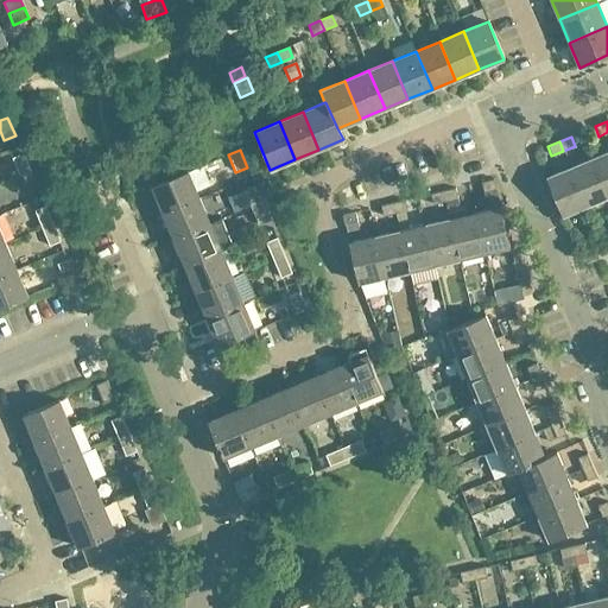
[(607,152),(594,158),(607,192),(607,152)]
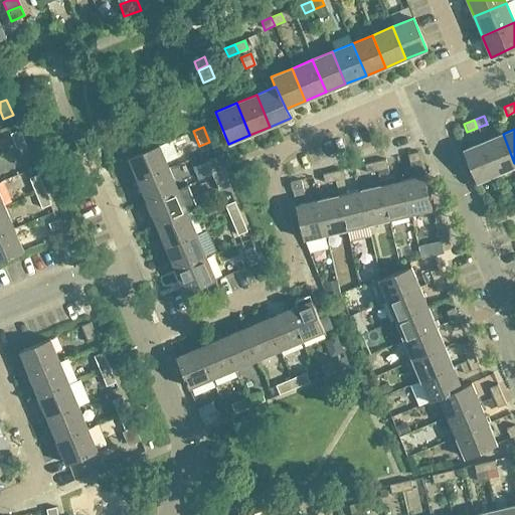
[(26,145),(19,130),(10,134),(16,149),(26,145)]
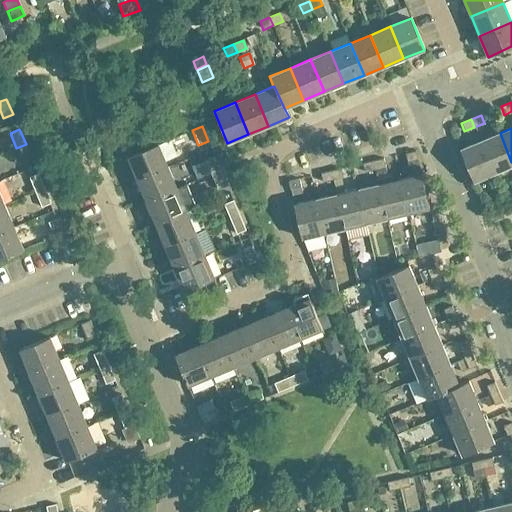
[(511,165),(511,162),(500,133),(480,142),(493,173),(511,165)]
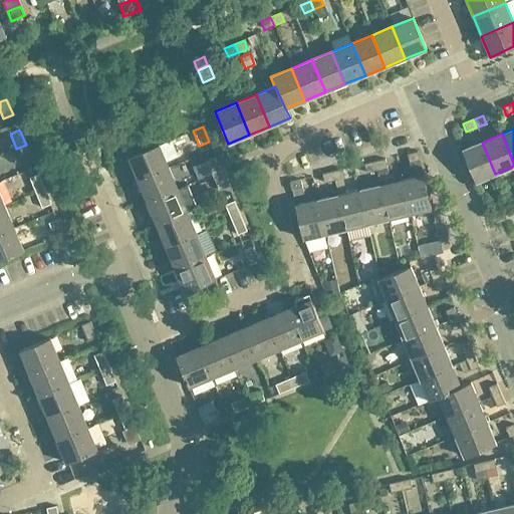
[(495,174),(482,143),(462,151),(475,183),(495,174)]
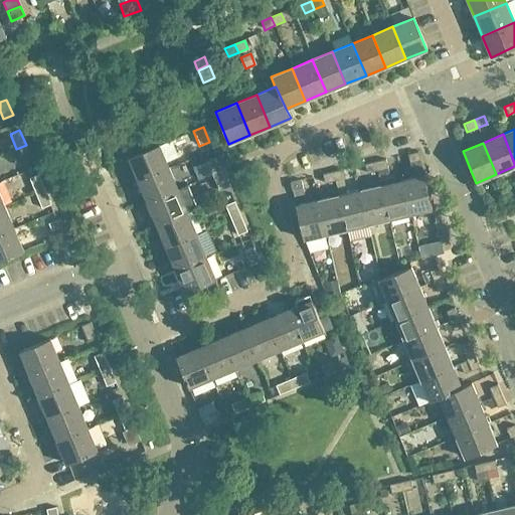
[(32,160),(26,145),(16,149),(23,164),(32,160)]
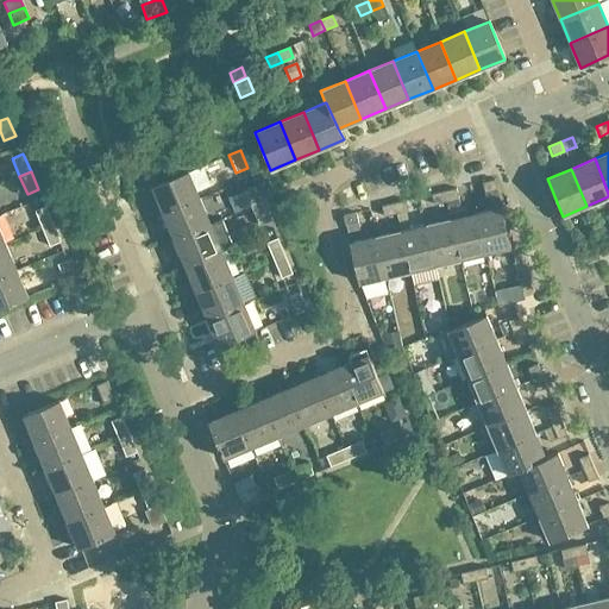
[(198,199),(186,173),(151,187),(163,213),(198,199)]
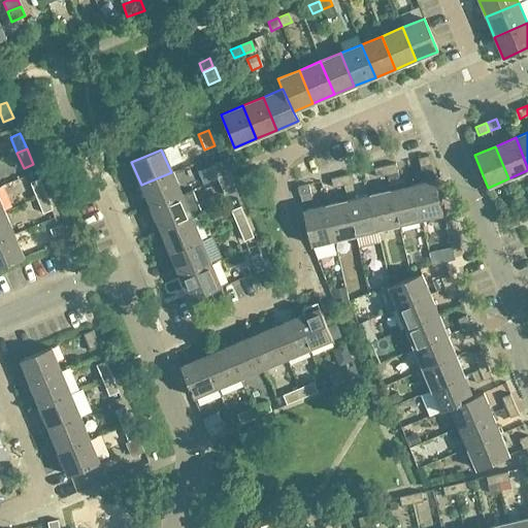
[(430,165),(428,156),(418,159),(420,167),(430,165)]
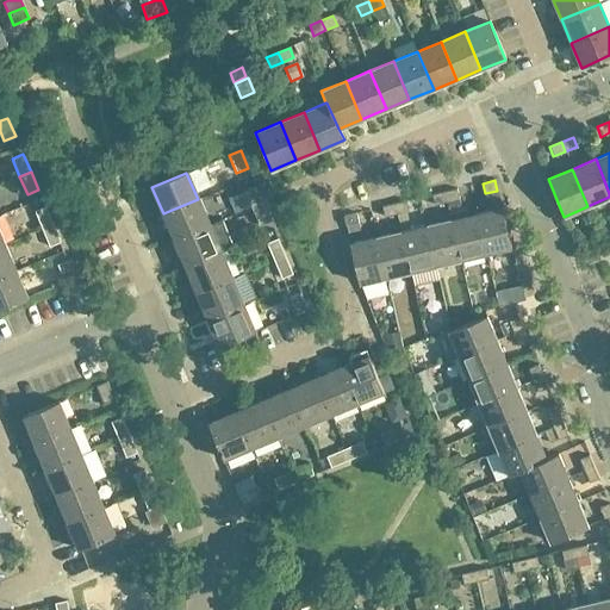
[(263,204),(255,186),(244,191),(251,209),(263,204)]
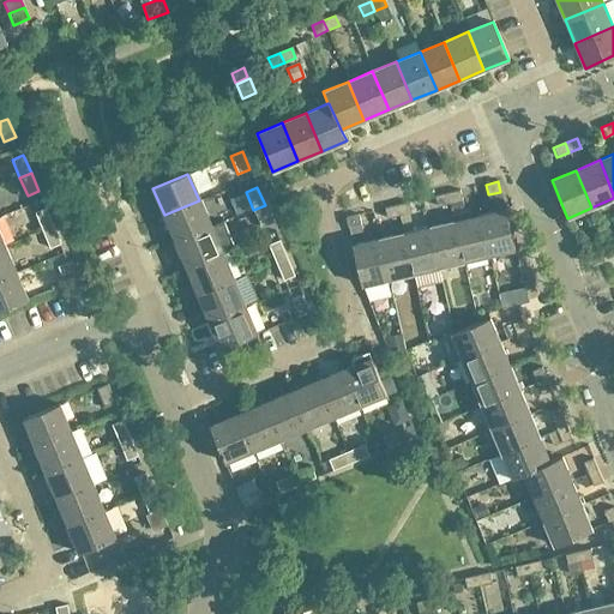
[(462,200),(459,191),(446,193),(449,204),(462,200)]
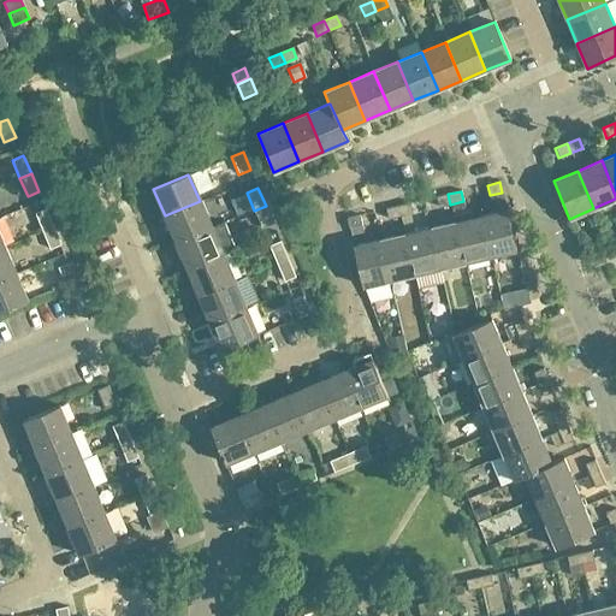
[(450,205),(448,194),(436,197),(438,207),(450,205)]
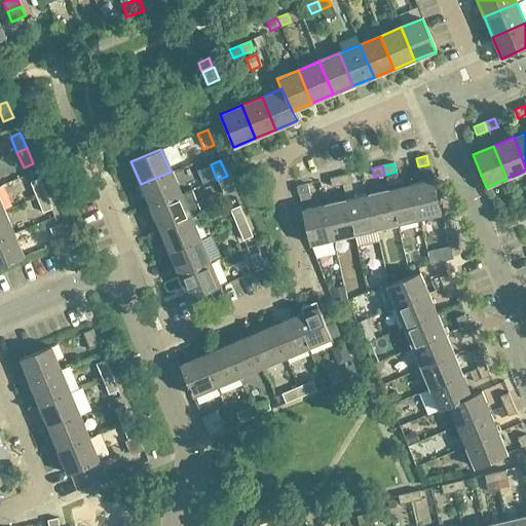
[(180,194),(171,172),(141,184),(150,208),(180,194)]
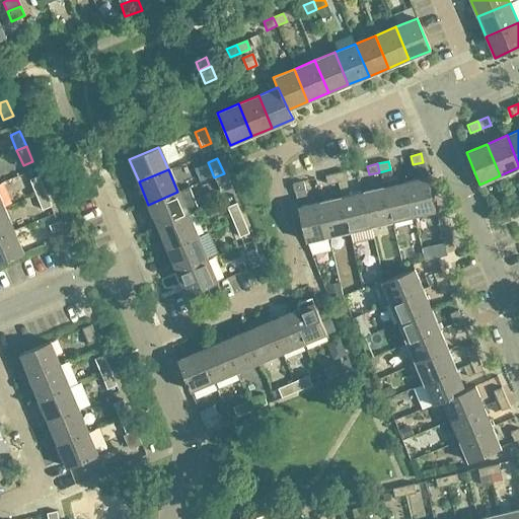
[(348,179),(346,171),(335,173),(337,182),(348,179)]
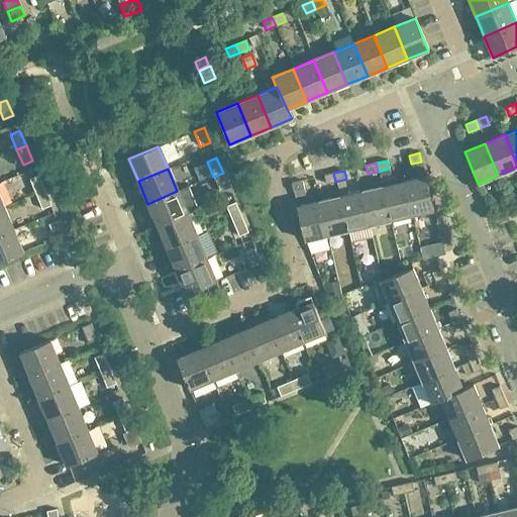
[(229,188),(223,173),(213,177),(219,192),(229,188)]
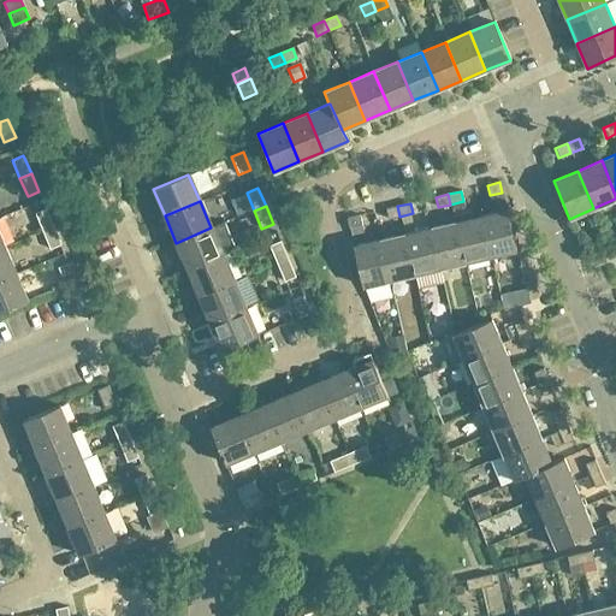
[(400,217),(397,206),(385,209),(388,219),(400,217)]
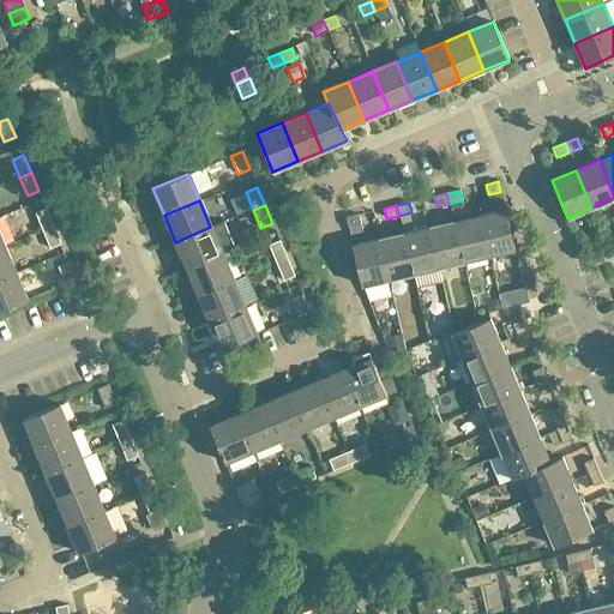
[(54,226),(46,208),(35,212),(42,230),(54,226)]
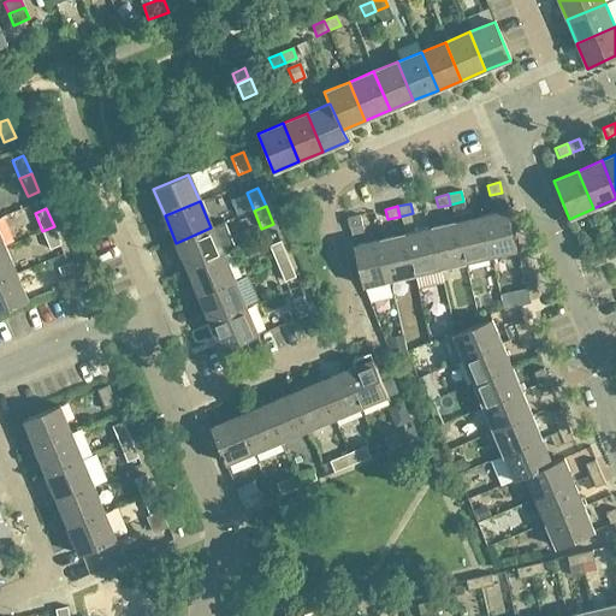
[(516,250),(507,209),(480,217),(490,256),(516,250)]
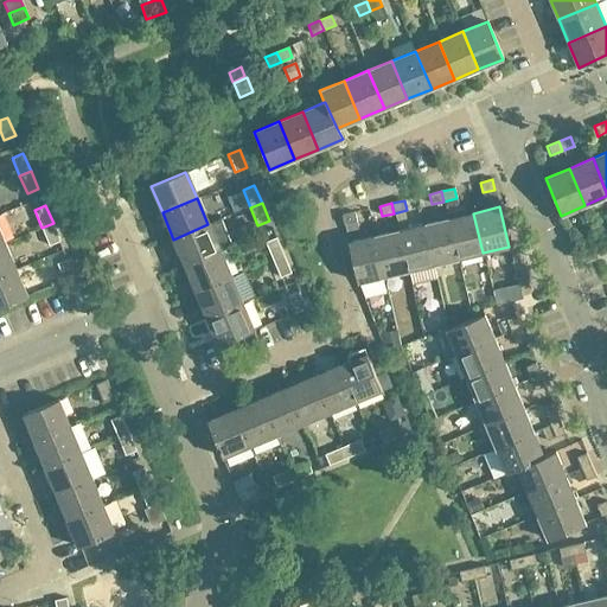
[(356,223),(353,212),(342,215),(344,225),(356,223)]
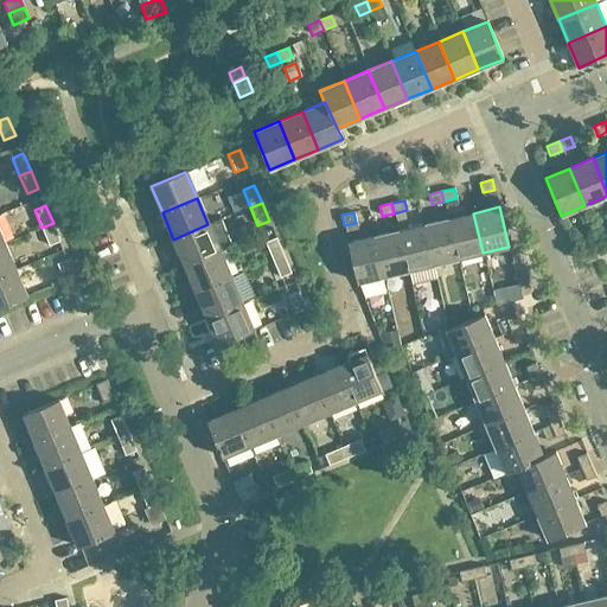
[(483,253),(473,213),(448,219),(458,259),(483,253)]
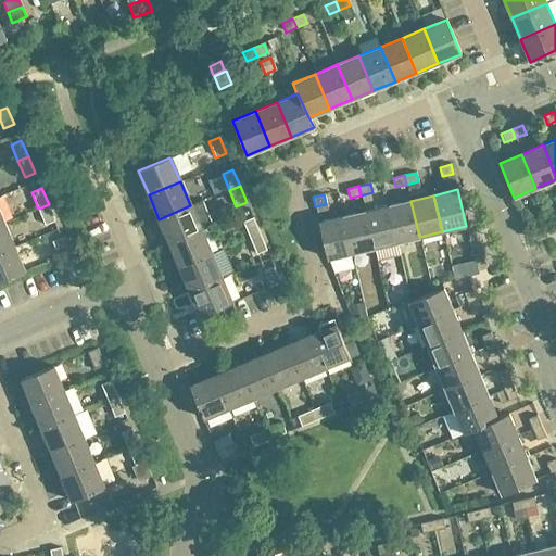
[(202,201),(190,205),(159,219),(169,243),(200,230),(213,225),(202,201)]
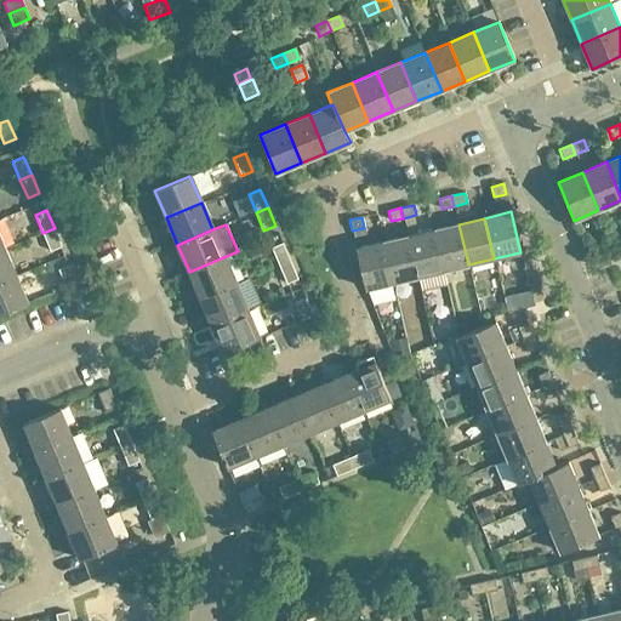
[(468,265),(459,224),(433,231),(443,271),(468,265)]
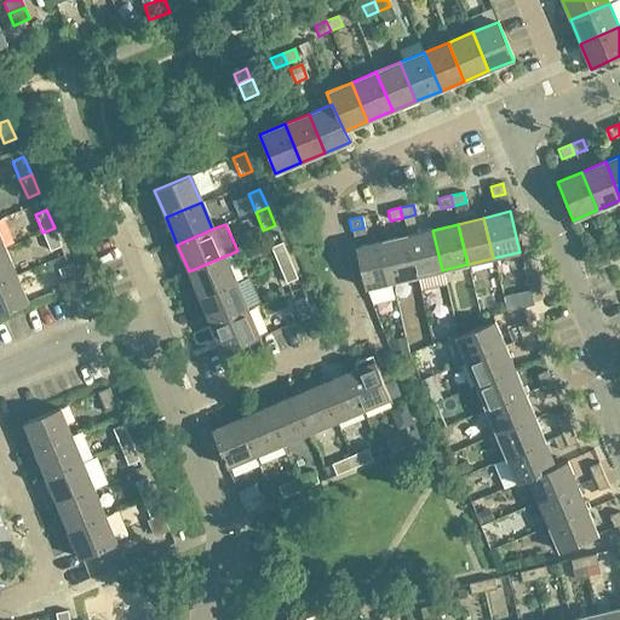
[(62,247),(55,228),(42,233),(51,251),(62,247)]
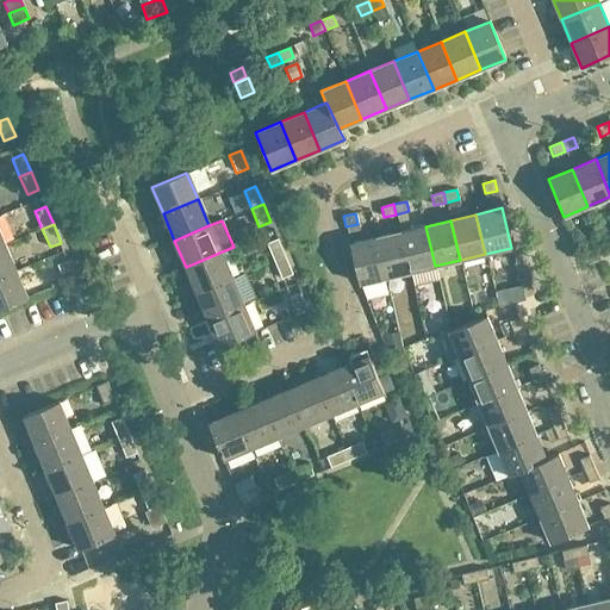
[(435,266),(425,226),(400,231),(410,272),(435,266)]
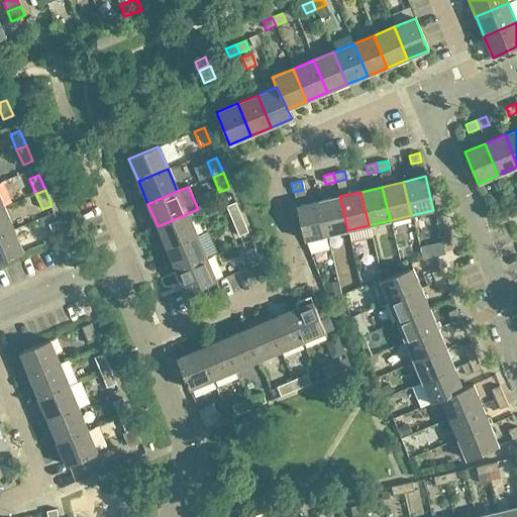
[(347,230),(339,196),(318,201),(326,235),(347,230)]
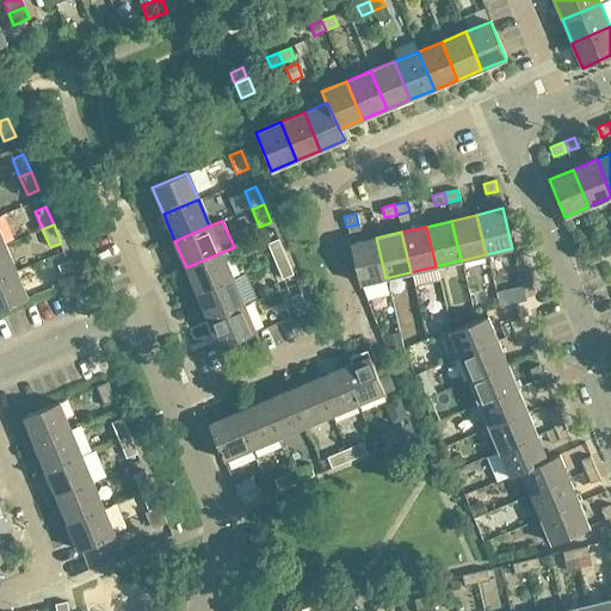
[(386,278),(376,238),(350,244),(359,284),(386,278)]
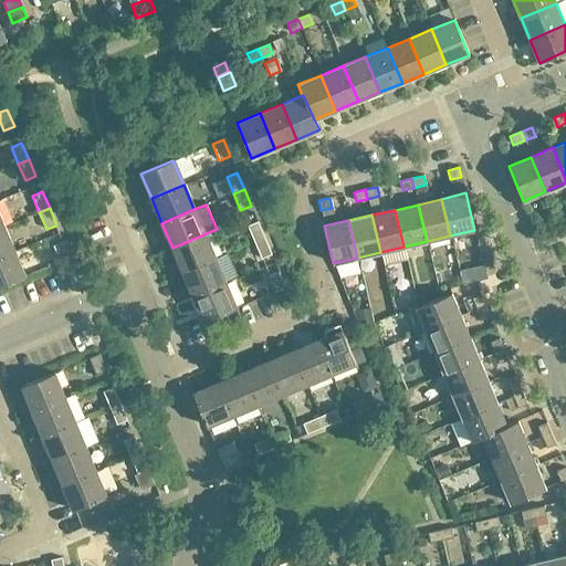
[(264,238),(258,221),(247,226),(254,242),(264,238)]
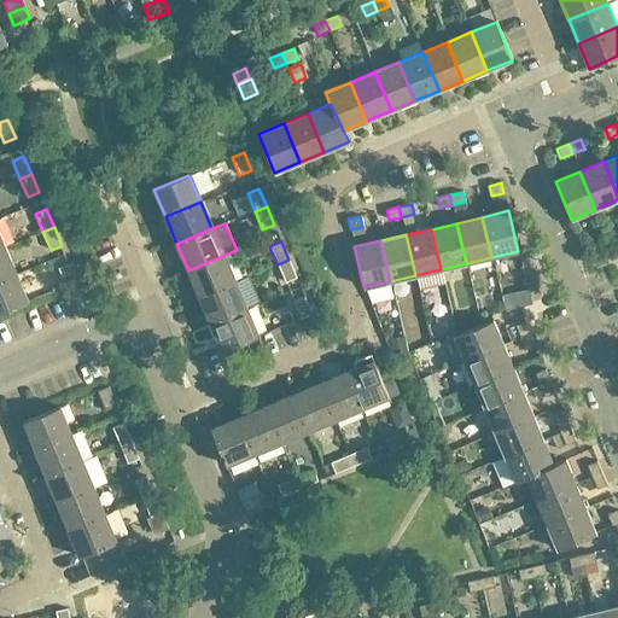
[(0,280),(16,274),(5,248),(0,249),(0,280)]
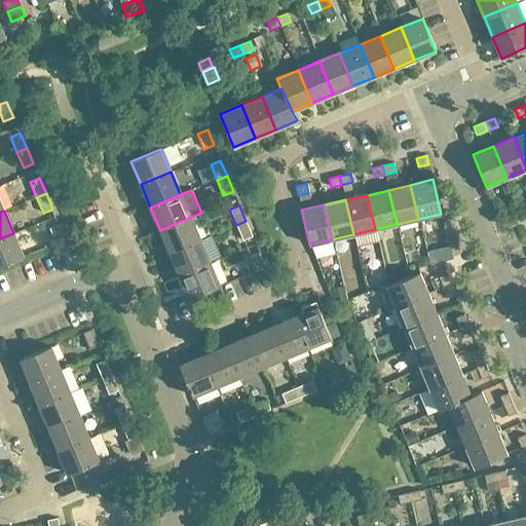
[(199,239),(189,218),(160,230),(170,253),(199,239)]
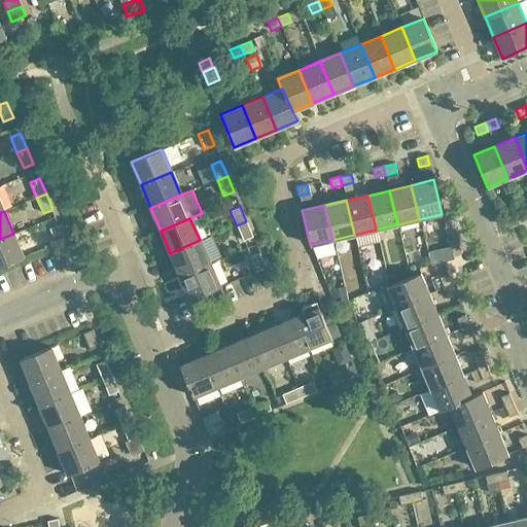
[(253,237),(246,221),(237,225),(243,241),(253,237)]
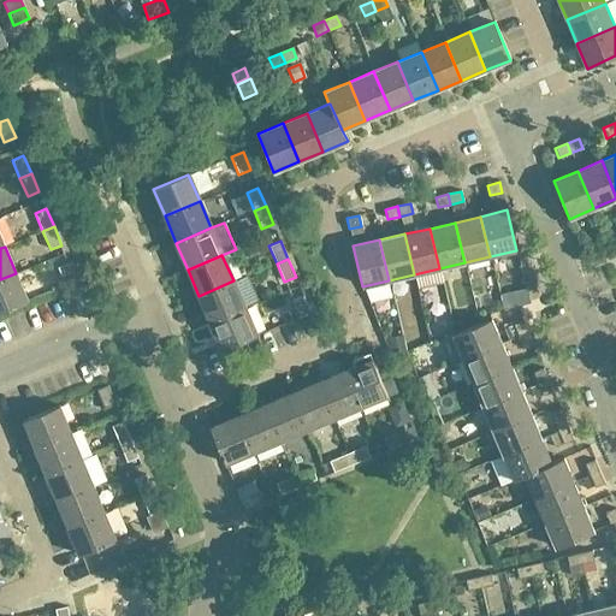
[(77,280),(69,262),(58,267),(65,285),(77,280)]
